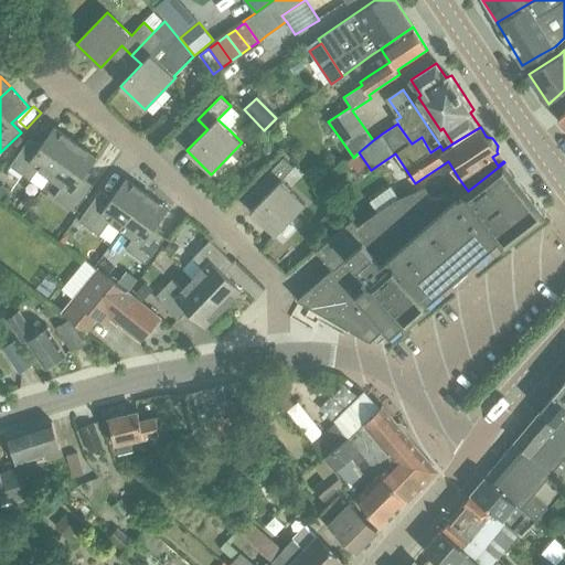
[(51,177),(75,144),(54,128),(40,148),(30,139),(10,166),(31,181),(40,169),(51,177)]
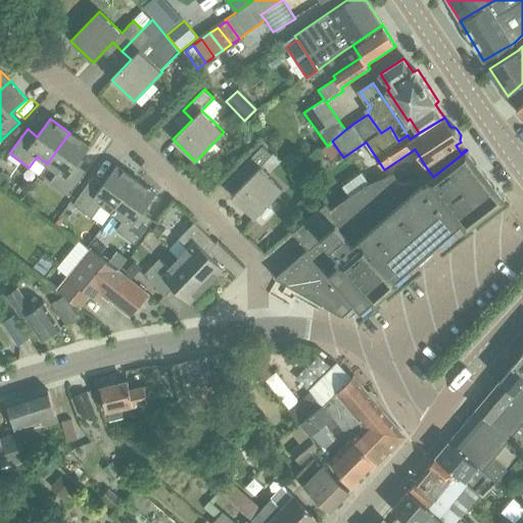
[(249,132),(243,137),(244,143),(249,149),(257,140),(249,132)]
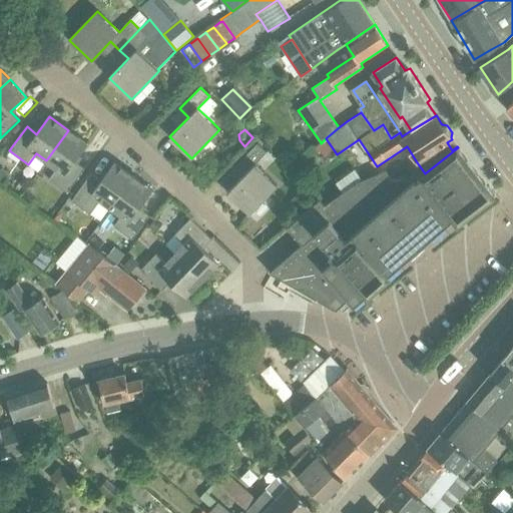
[(68,130),(46,160),(57,168),(49,179),(67,192),(85,168),(75,161),(88,144),(68,130)]
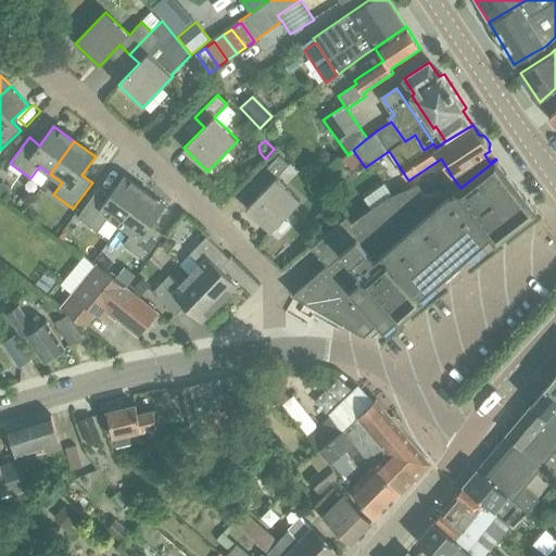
[(267,187),(247,209),(270,231),(301,201),(277,177),(289,165),(279,155),(257,178),(267,187)]
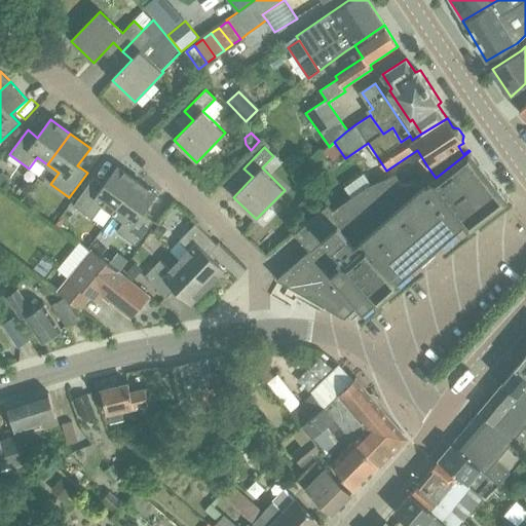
[(277,277),(276,279),(278,280),(279,280),(325,306),(330,310),(332,311),(345,318),(346,317),(359,307),(363,312),(375,302),(376,304),(379,302),(381,301),(400,284),(398,282),(402,279),(404,276),(414,268),(421,261),(426,258),(428,255),(453,234),(455,232),(464,224),(464,225),(465,226),(468,230),(472,227),(478,223),(480,221),(481,220),(491,213),(493,211),(504,202),(508,200),(505,197),(503,195),(495,185),(490,178),(488,175),(479,163),(477,161),(472,154),(470,151),(436,178),(429,182),(410,183),(403,187),(401,184),(397,177),(396,174),(369,184),(333,211),(328,204),(295,233),(310,251),(277,278),(277,277)]
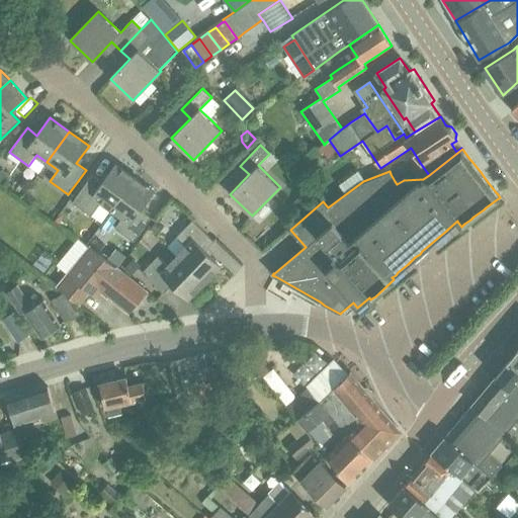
[(112,209),(135,178),(115,165),(102,182),(92,175),(73,202),(91,217),(102,201),(112,209)]
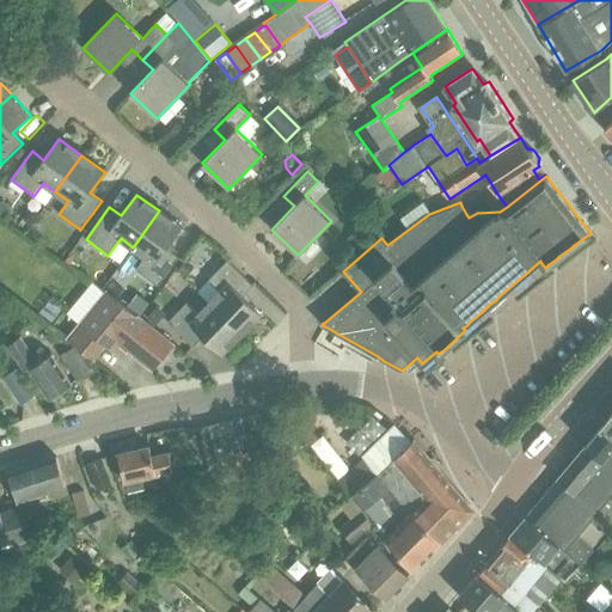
[(182,227),(159,210),(133,248),(146,257),(136,270),(158,286),(178,257),(167,249),(182,227)]
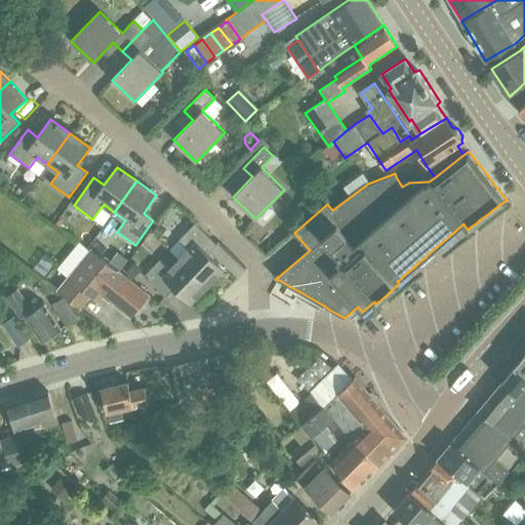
[(308,198),(298,208),(306,215),(316,205),(308,198)]
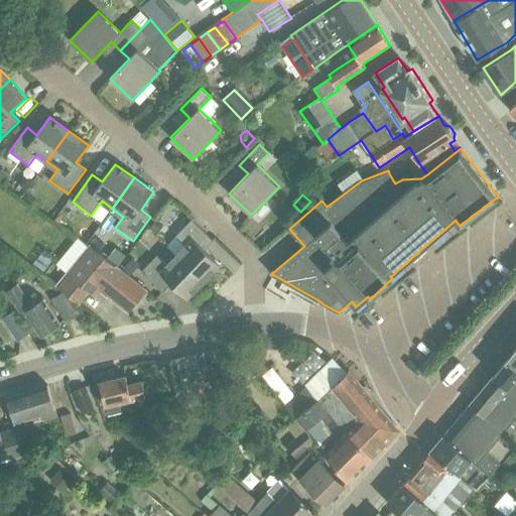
[(157,232),(163,224),(156,220),(151,229),(157,232)]
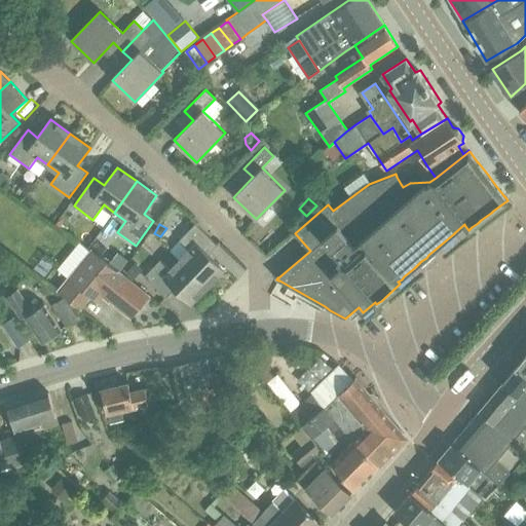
[(180,260),(208,288),(224,270),(208,254),(217,245),(195,224),(180,240),(189,251),(180,260)]
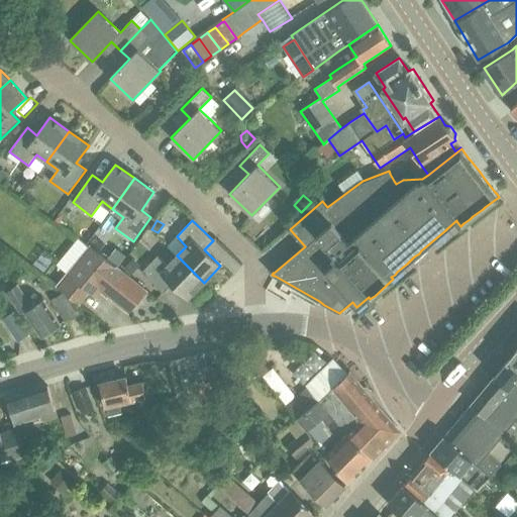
[(103,224),(97,235),(109,241),(115,229),(103,224)]
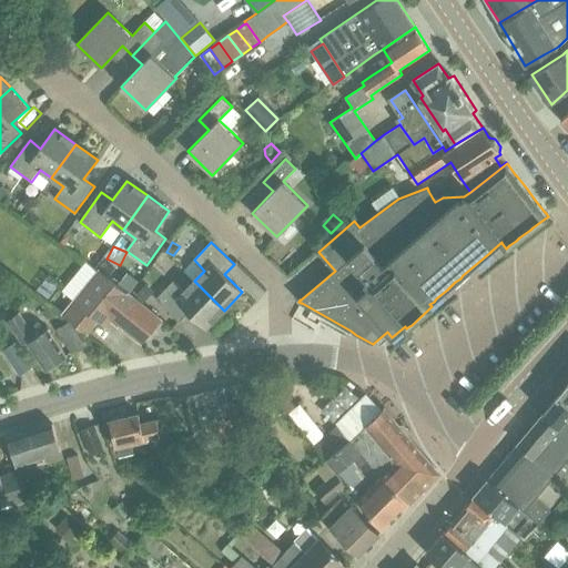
[(99,271),(62,315),(68,320),(91,337),(102,323),(105,326),(112,317),(142,343),(160,320),(130,295),(130,296),(103,275),(99,271)]
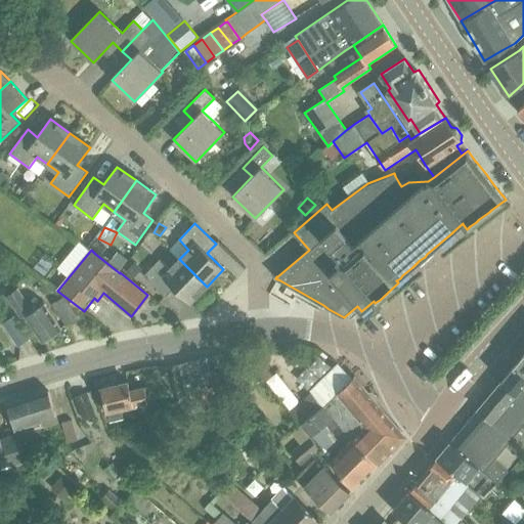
[(53,274),(61,263),(47,254),(39,265),(53,274)]
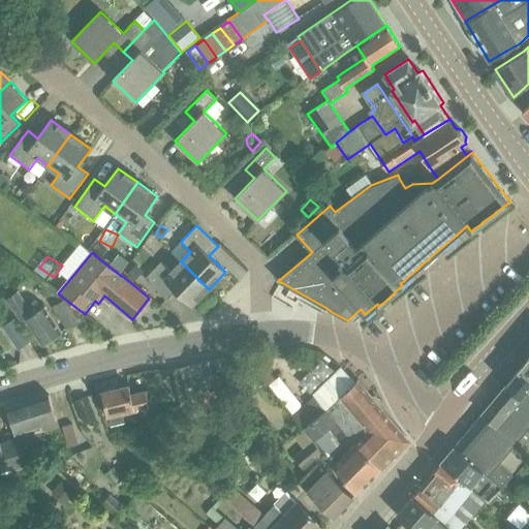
[(117,259),(116,269),(126,269),(126,260),(117,259)]
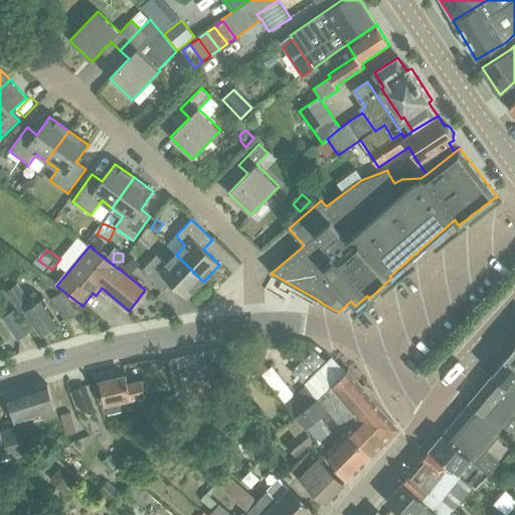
[(203,282),(176,254),(167,265),(157,254),(142,272),(163,292),(171,283),(187,299),(203,282)]
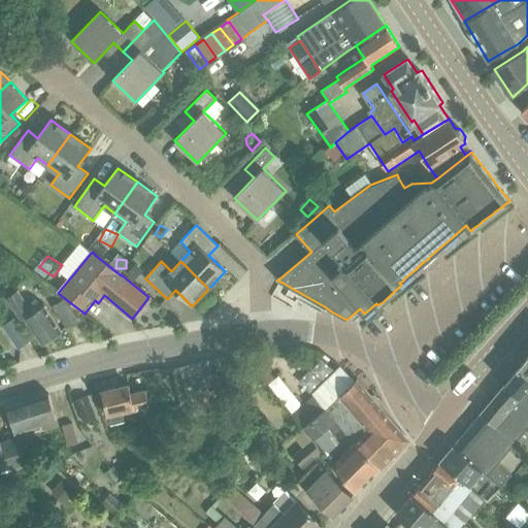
[(136,263),(127,273),(134,281),(143,270),(136,263)]
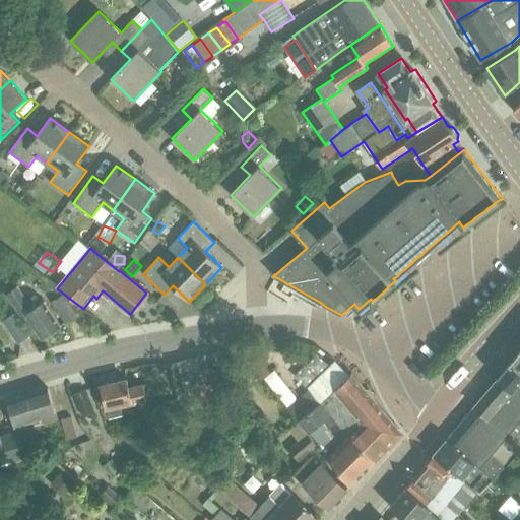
[(41,338),(60,326),(43,301),(33,308),(17,286),(5,295),(20,317),(24,314),(41,338)]
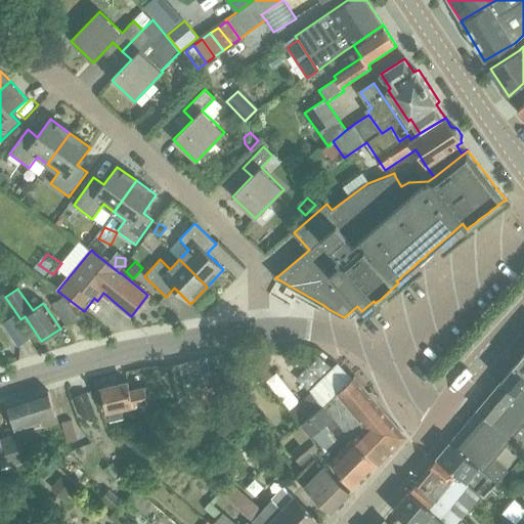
[(64,325),(76,318),(62,297),(51,304),(64,325)]
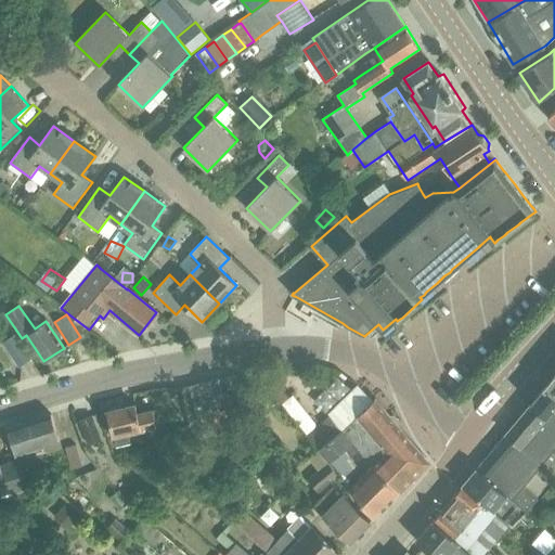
[(17,365),(28,358),(14,335),(2,343),(17,365)]
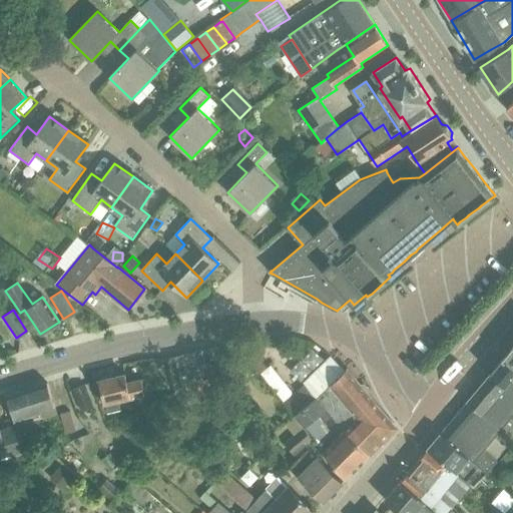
[(512,346),(502,360),(512,368),(512,374),(512,376),(512,346)]
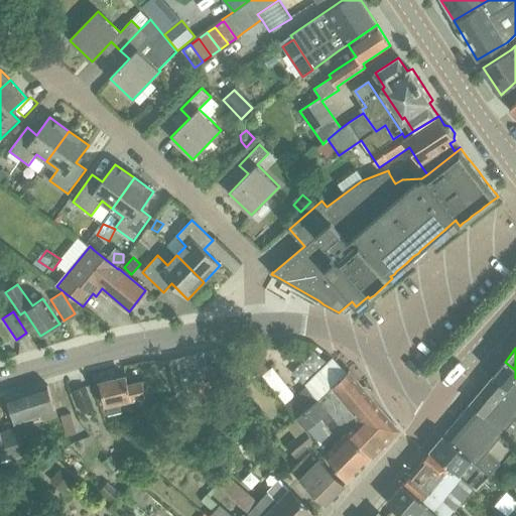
[(253,349),(246,355),(254,364),(260,359),(253,349)]
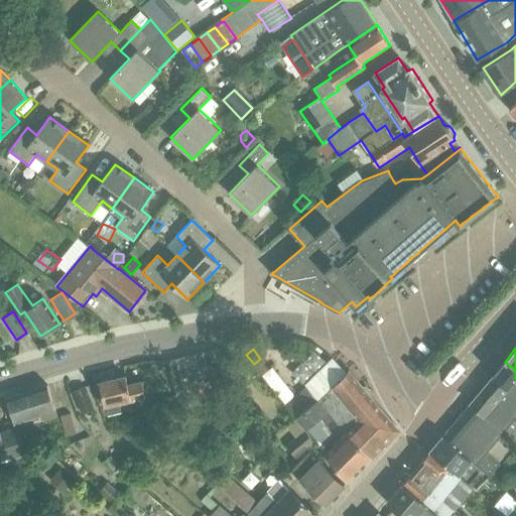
[(186,356),(169,360),(176,394),(192,387),(186,356)]
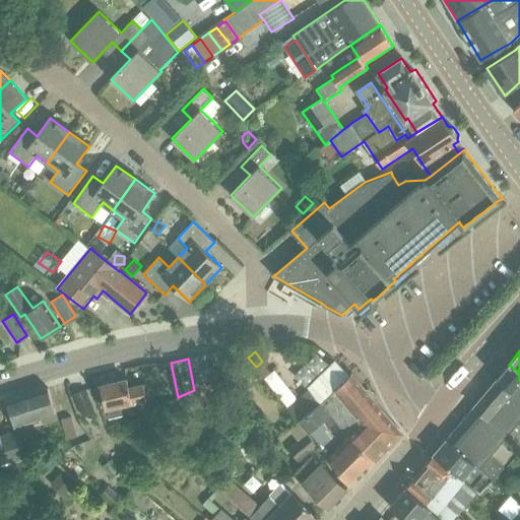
[(350,435),(375,459),(397,436),(398,431),(349,373),(336,360),(309,386),(311,388),(322,398),(324,399),(333,410),(347,428),(352,423),(358,428),(350,435)]
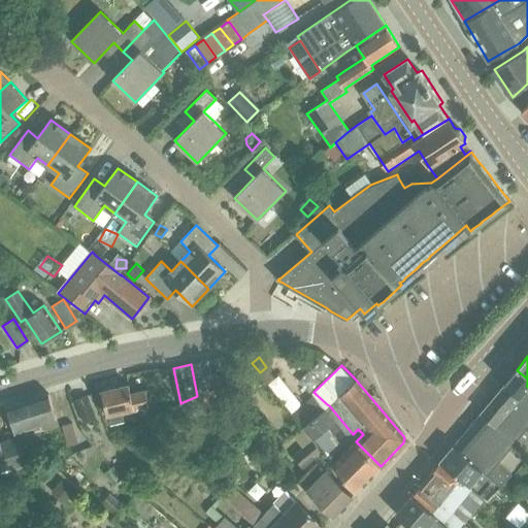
[(527,378),(517,370),(454,446),(490,477),(499,486),(510,473),(498,462),(526,429),(527,427),(527,387),(527,385),(527,378)]
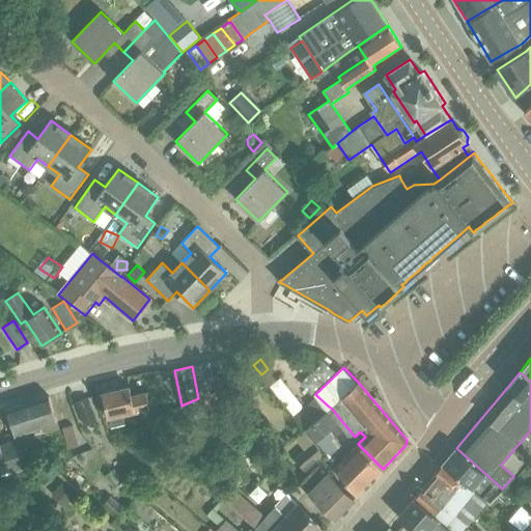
[(281,378),(271,386),(294,415),(304,407),(281,378)]
